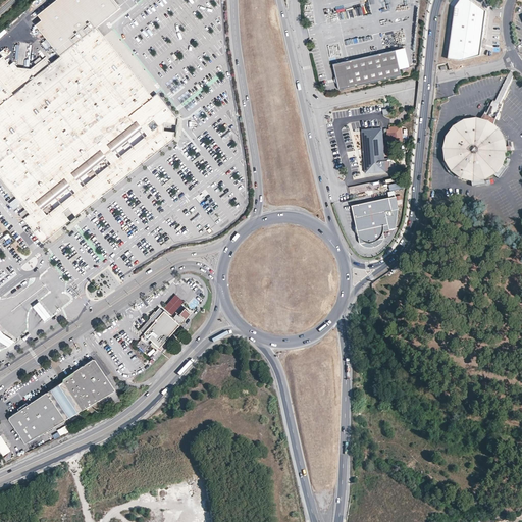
[(51,62),(46,56),(30,68),(15,66),(12,63),(9,65),(2,56),(0,58),(0,175),(20,201),(27,209),(19,214),(25,221),(31,227),(34,231),(43,243),(49,238),(60,228),(66,223),(60,214),(63,212),(65,210),(66,209),(67,208),(71,212),(75,217),(95,202),(97,200),(102,196),(105,194),(109,190),(112,187),(121,179),(134,170),(144,162),(147,160),(157,152),(161,149),(166,144),(173,139),(174,133),(162,132),(162,129),(163,126),(163,123),(174,124),(175,119),(175,117),(156,94),(155,94),(151,98),(96,28),(120,8),(114,0),(54,0),(36,15),(40,20),(35,24),(59,56),(51,62)]
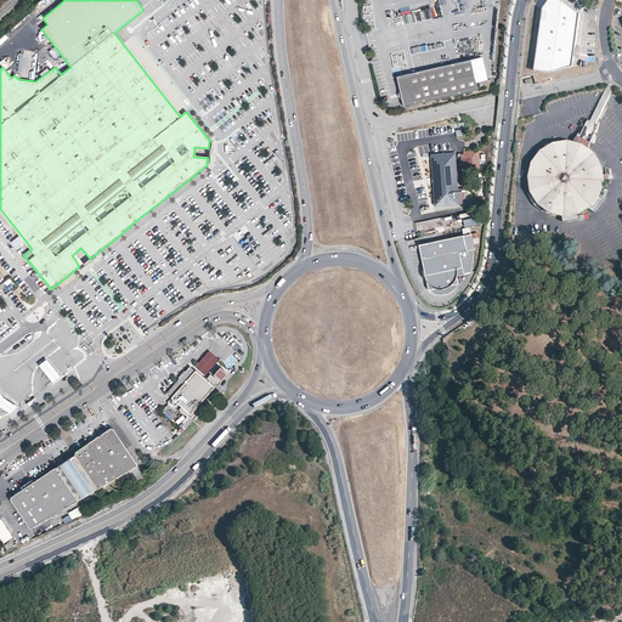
[(571,66),(574,50),(580,15),(565,4),(559,0),(548,0),(542,9),(537,43),(533,71),(549,71),(571,66)]
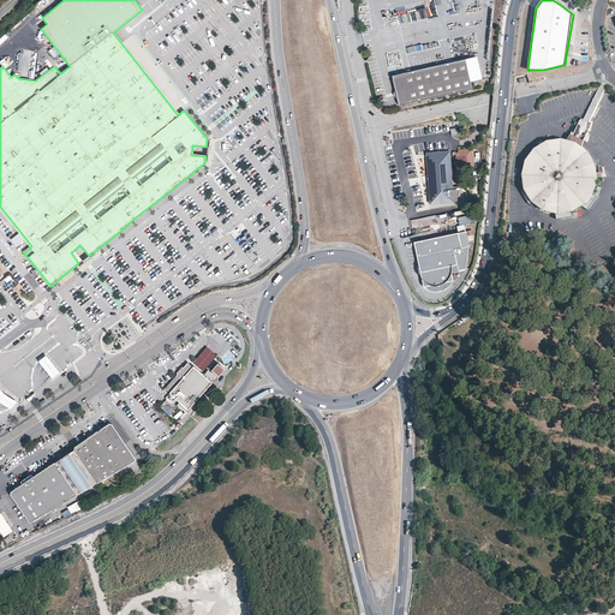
[(390,76),(398,106),(431,97),(471,89),(470,82),(482,79),(477,57),(465,59),(390,76)]
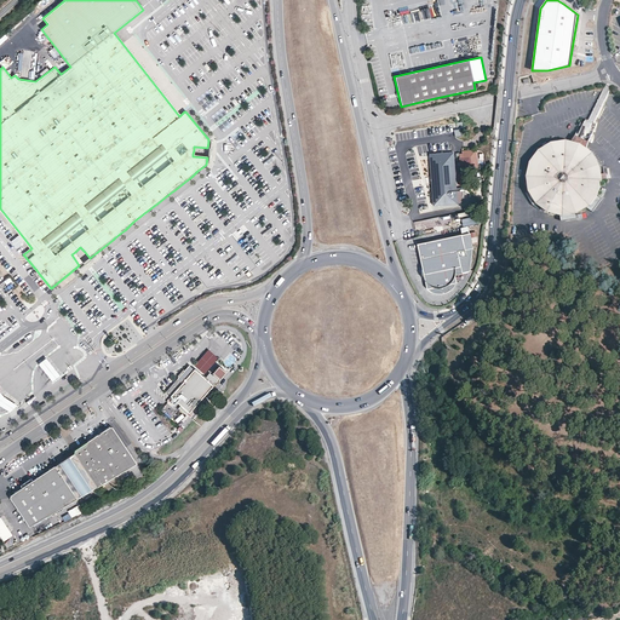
[(589,119),(595,121),(612,85),(608,84),(604,82),(589,119)]
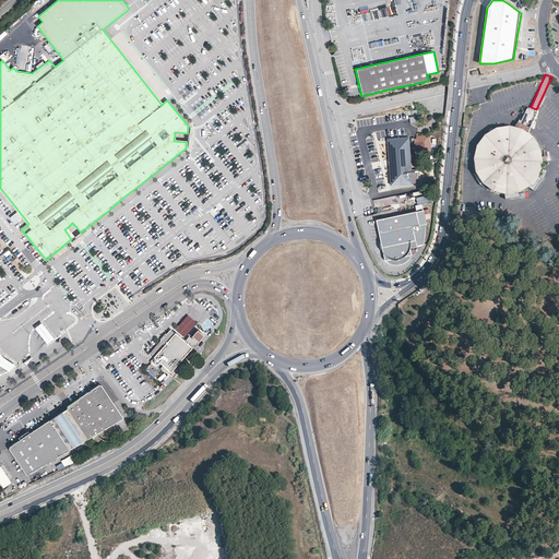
[(531,107),(528,106),(521,121),(532,126),(536,115),(538,110),(536,109),(531,107)]
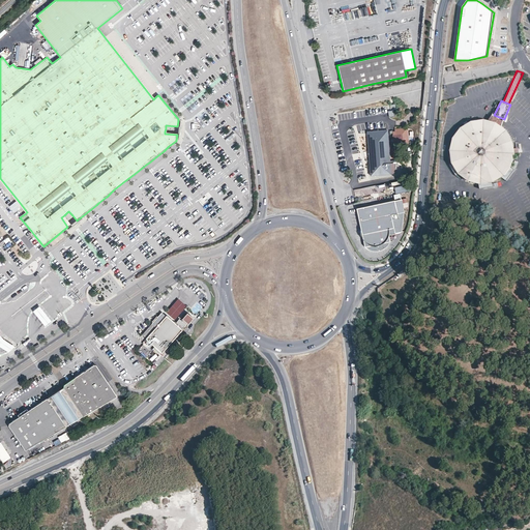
[(388,112),(388,117),(394,117),(393,111),(396,110),(395,105),(389,106),(390,111),(388,112)]
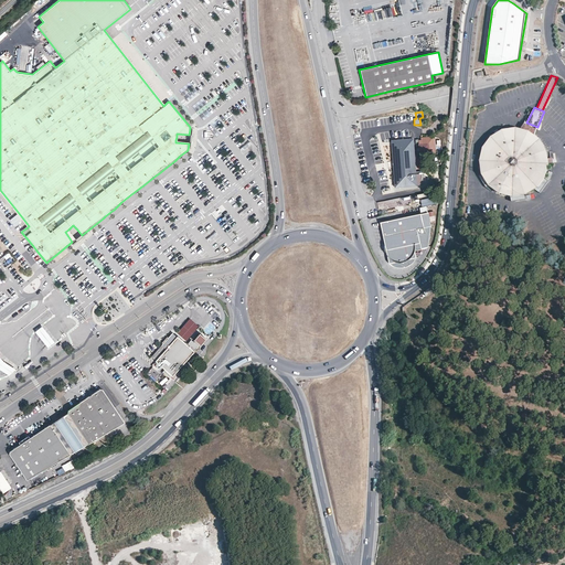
[(526,123),(523,128),(530,129),(535,134),(537,127),(526,123)]
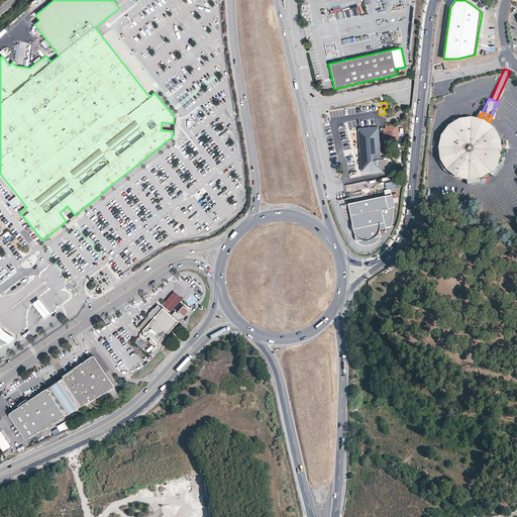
[(473,115),(460,117),(449,124),(448,125),(442,133),(439,145),(439,146),(441,159),(447,169),(452,173),(457,177),(470,180),(482,178),(493,171),(500,162),(503,149),(501,136),(495,125),(490,122),(485,118),(479,117),(473,115)]
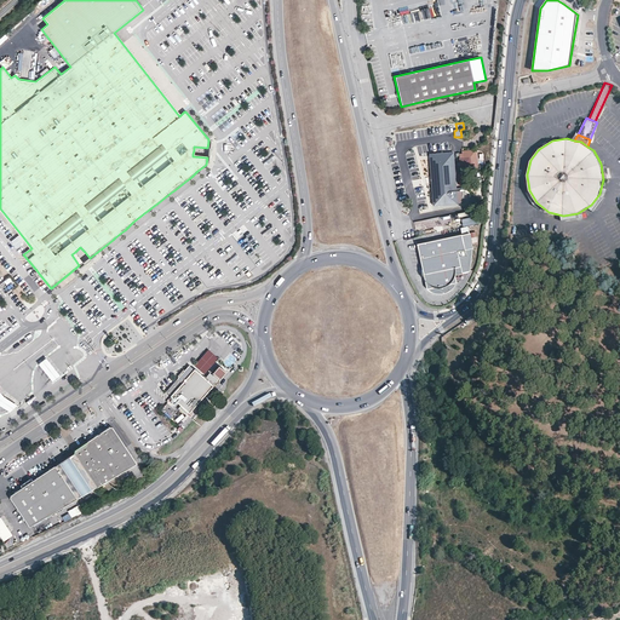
[(461,154),(463,159),(460,159),(460,167),(470,166),(471,168),(478,168),(476,150),(461,151),(461,154)]
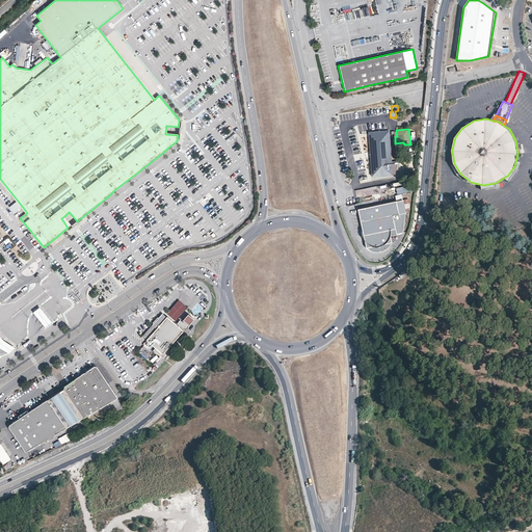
[(389,131),(374,132),(377,177),(389,176),(389,174),(392,174),(391,162),(389,131)]
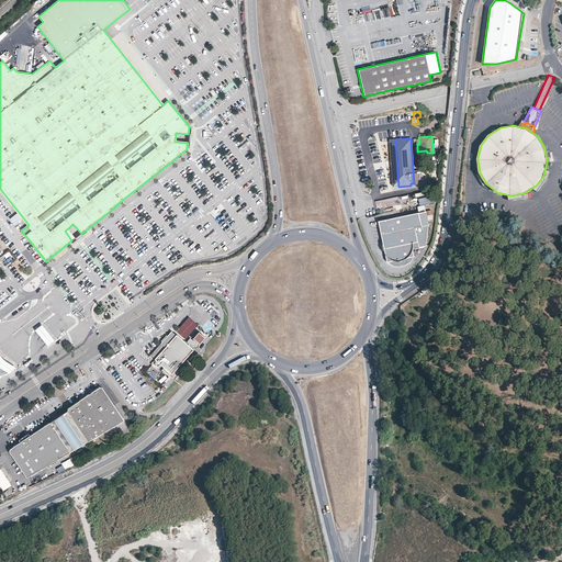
[(419,170),(413,171),(414,183),(411,183),(411,186),(420,184),(419,170)]
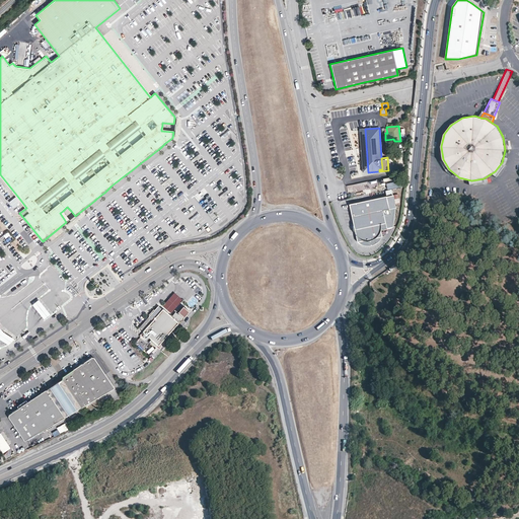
[(15,196),(9,201),(13,207),(20,202),(15,196)]
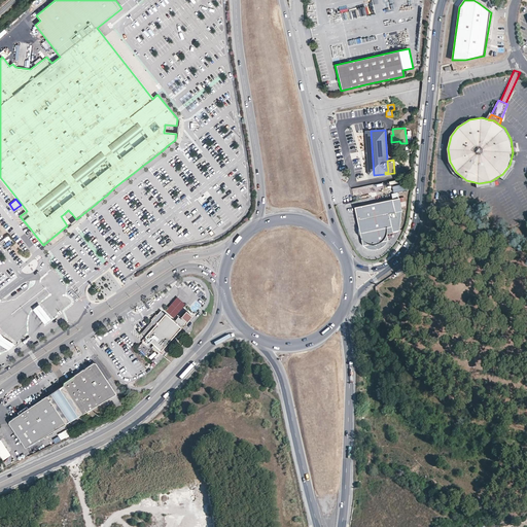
[(392,199),(354,208),(358,227),(357,231),(357,232),(358,235),(360,237),(362,245),(369,243),(373,245),(375,245),(379,243),(380,241),(388,240),(386,233),(392,232),(388,213),(395,212),(392,199)]
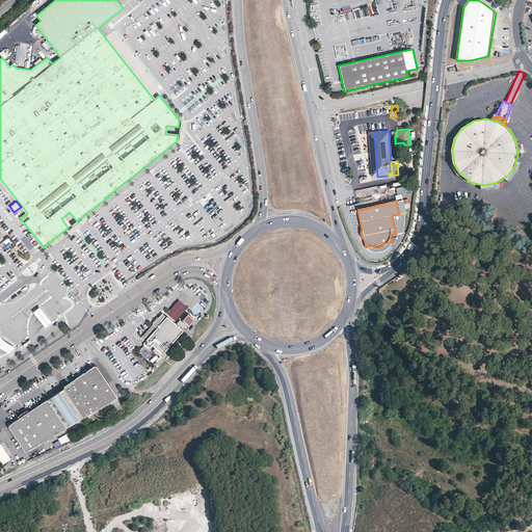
[(392,215),(396,234),(403,233),(403,213),(399,214),(392,215)]
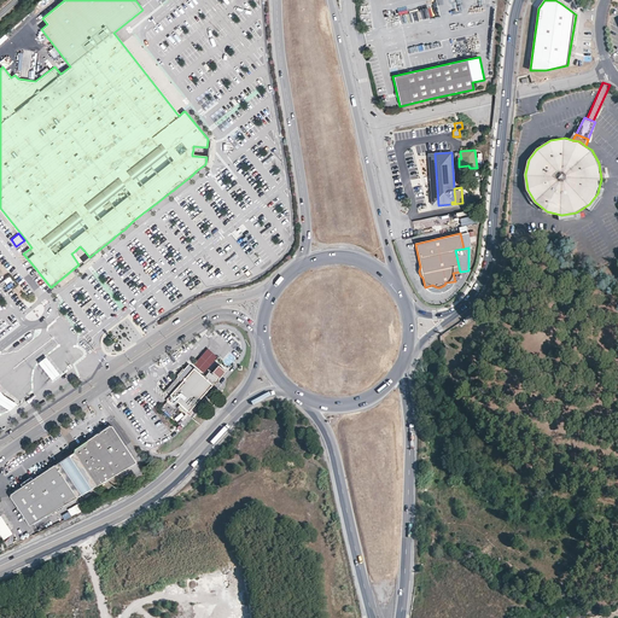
[(75,251),(71,254),(79,264),(83,261),(75,251)]
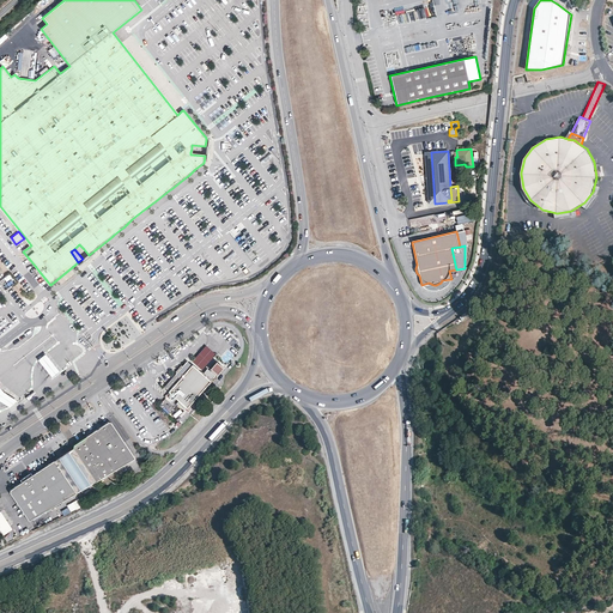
[(71,268),(58,279),(61,285),(76,274),(71,268)]
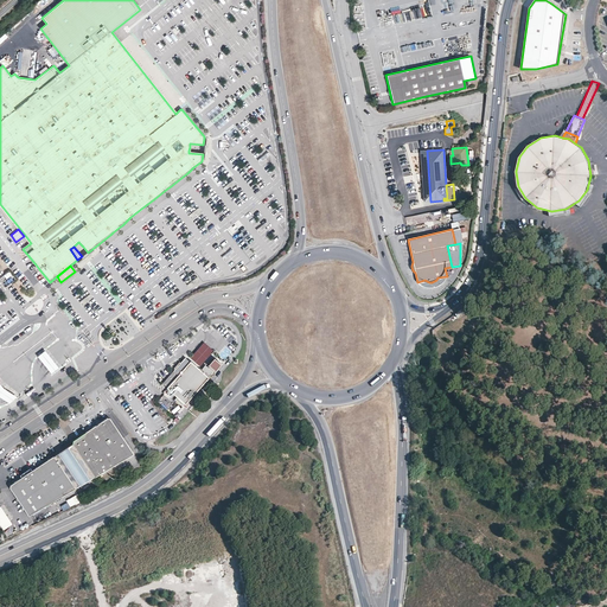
[(204,342),(191,357),(200,365),(215,350),(204,342)]
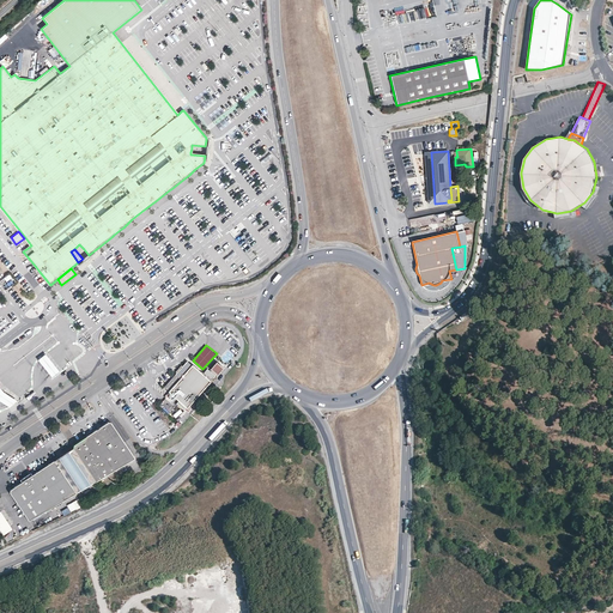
[(52,360),(47,353),(38,360),(44,366),(53,377),(61,371),(52,360)]
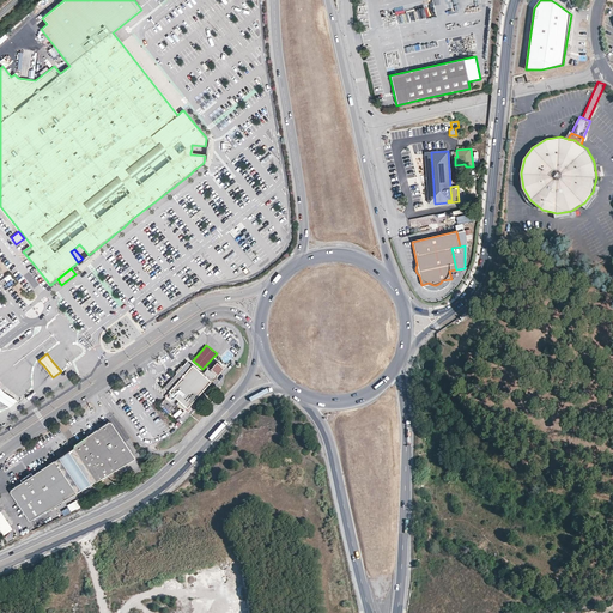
[(202,375),(187,362),(165,387),(180,399),(176,402),(184,408),(186,407),(188,410),(192,406),(189,405),(198,396),(199,398),(201,395),(199,393),(217,374),(217,375),(223,368),(217,362),(211,369),(212,370),(211,372),(207,369),(202,375)]
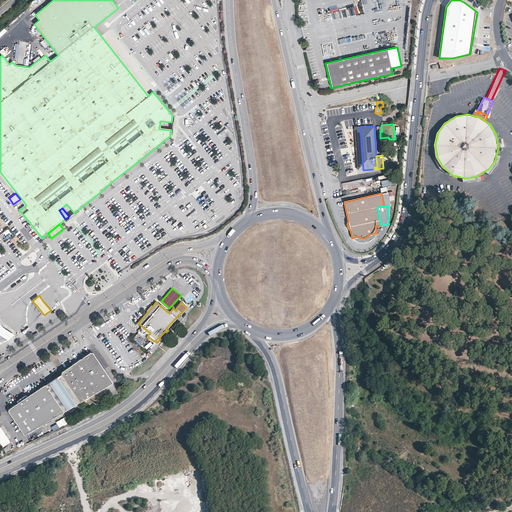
[(0,335),(8,341),(15,334),(3,327),(0,323),(0,335)]
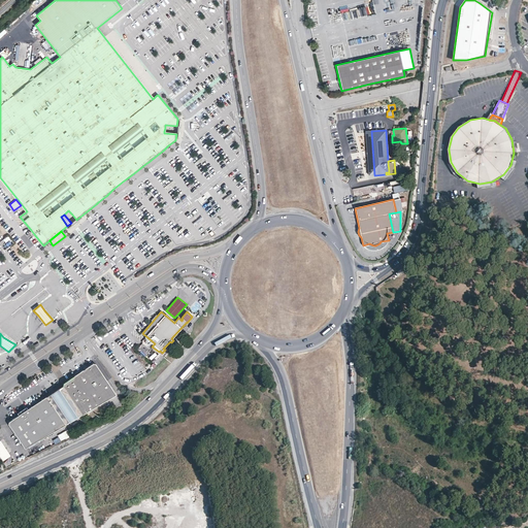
[(63,386),(83,415),(116,395),(96,364),(93,363),(63,383),(63,386)]
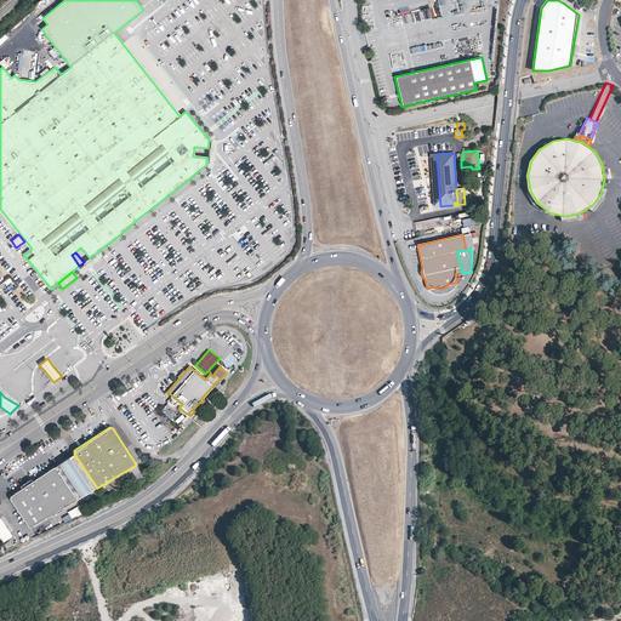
[(97,488),(74,454),(33,480),(10,495),(10,499),(29,528),(57,511),(89,493),(97,488)]
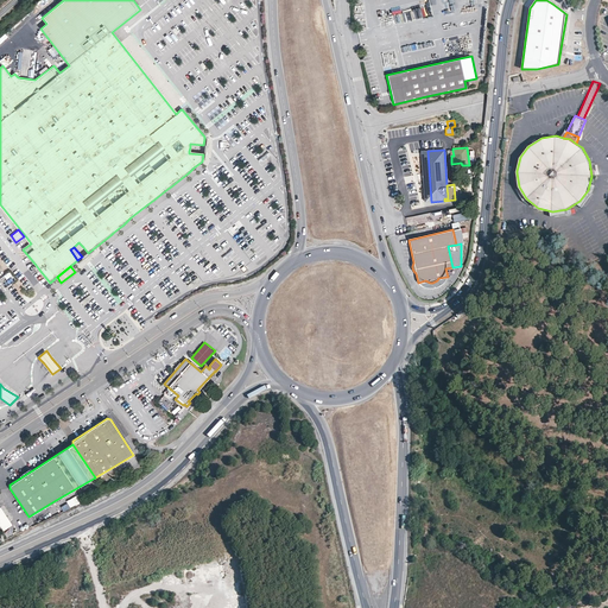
[(71,508),(83,502),(78,494),(67,500),(71,508)]
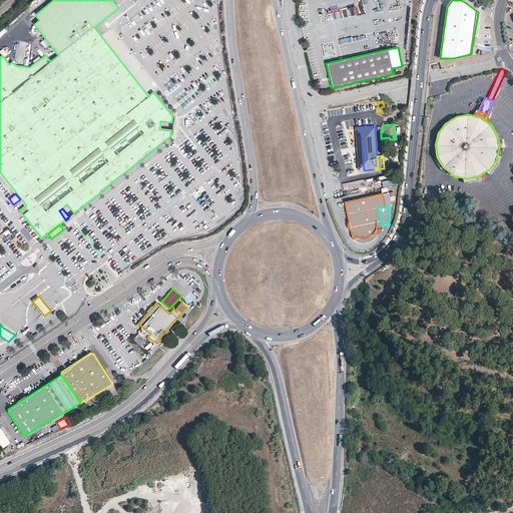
[(0,427),(0,443),(3,448),(11,443),(0,428),(0,427)]
